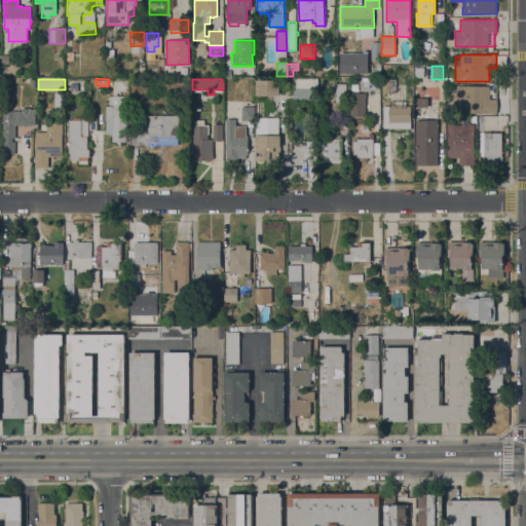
[(317,79),(317,101),(293,100),(293,86),(288,86),(288,79),(317,79)]
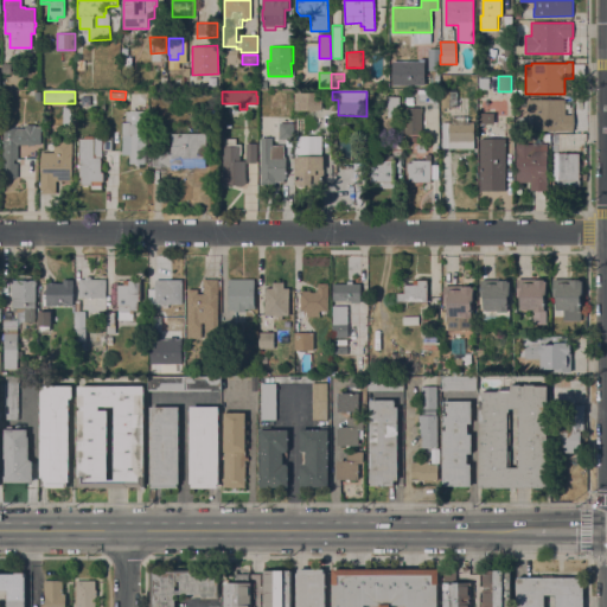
[(441,91),(460,91),(460,96),(457,96),(458,101),(461,101),(461,106),(451,106),(451,108),(441,108),(441,91)]
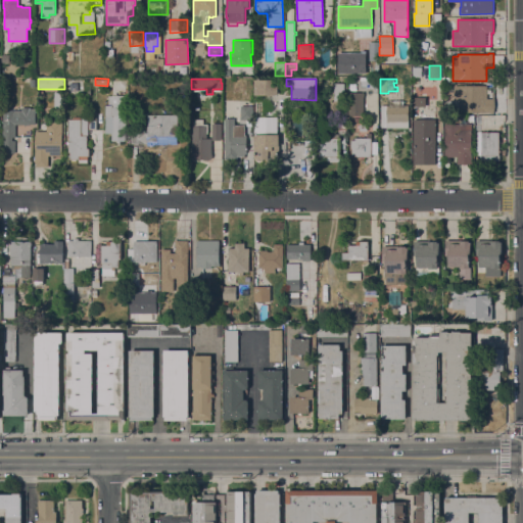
[(277,80),(278,95),(254,95),(254,80),(277,80)]
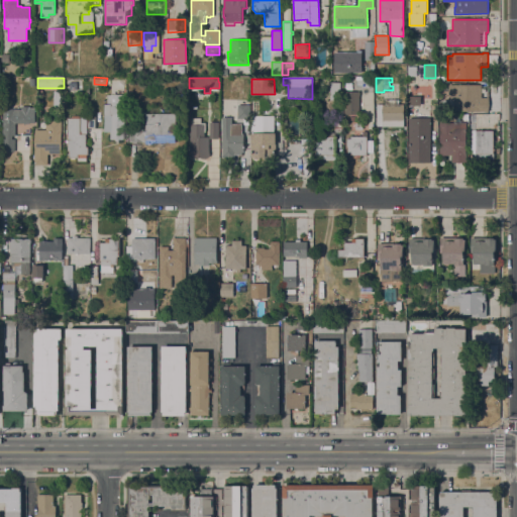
[(330,82),(340,82),(340,84),(343,84),(343,88),(340,88),(340,99),(330,99),(330,82)]
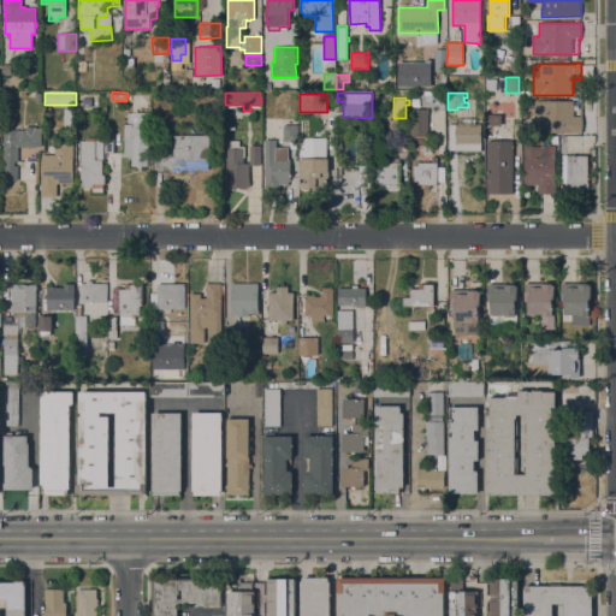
[(534,132),(534,101),(574,101),(574,116),(580,116),(580,108),(582,108),(582,134),(534,132)]
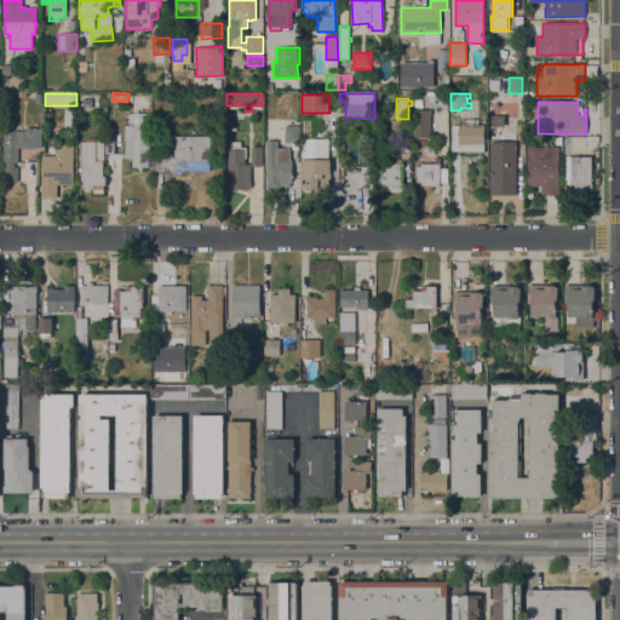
[(413,110),(431,110),(430,138),(413,137),(413,110)]
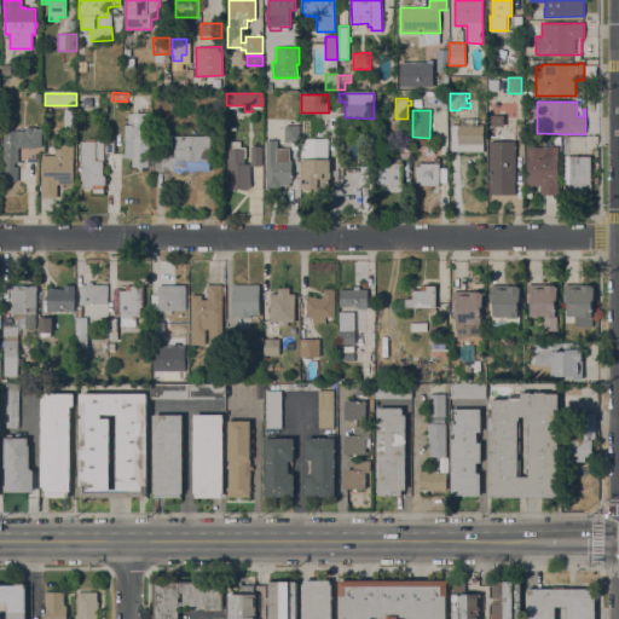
[(125,125),(132,125),(132,123),(131,123),(131,115),(132,115),(132,113),(149,113),(149,167),(143,167),(143,169),(138,169),(138,167),(132,167),(132,158),(125,158),(125,125)]
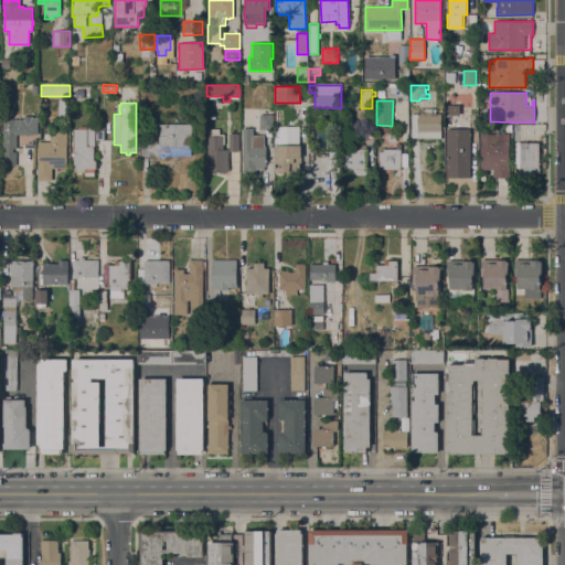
[(417,138),(417,137),(411,137),(412,114),(420,114),(420,109),(436,109),(436,114),(441,114),(441,138),(417,138)]
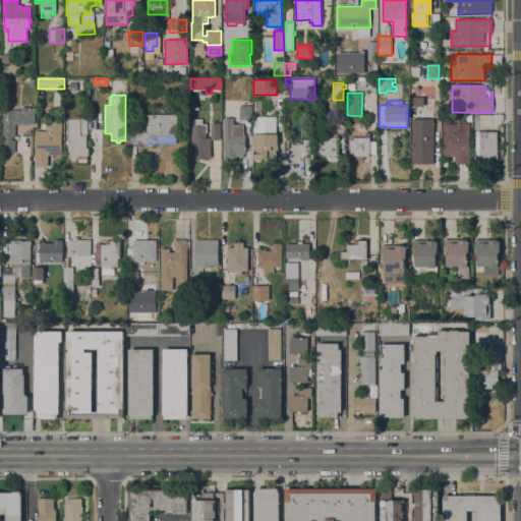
[(224,150),(223,150),(223,142),(224,142),(224,118),(233,118),(233,119),(239,119),(239,106),(251,106),(252,151),(245,151),(245,153),(244,153),(244,156),(236,156),(236,159),(224,159),(224,150)]
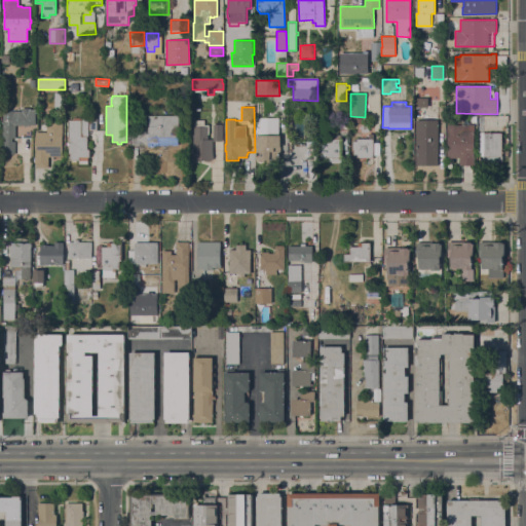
[(2,142),(5,142),(5,138),(2,138),(3,111),(22,111),(22,108),(30,108),(30,112),(34,112),(34,116),(35,116),(35,125),(29,125),(29,126),(24,126),(24,125),(15,125),(15,138),(12,138),(12,142),(15,142),(15,154),(2,154),(2,142)]
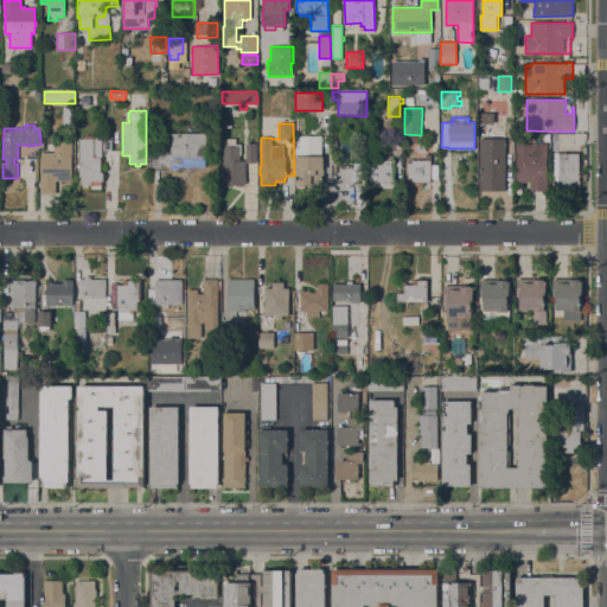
[(178,167),(178,168),(172,168),(172,167),(152,167),(153,152),(168,152),(168,154),(171,154),(171,153),(171,133),(206,134),(206,152),(205,152),(205,167),(178,167)]
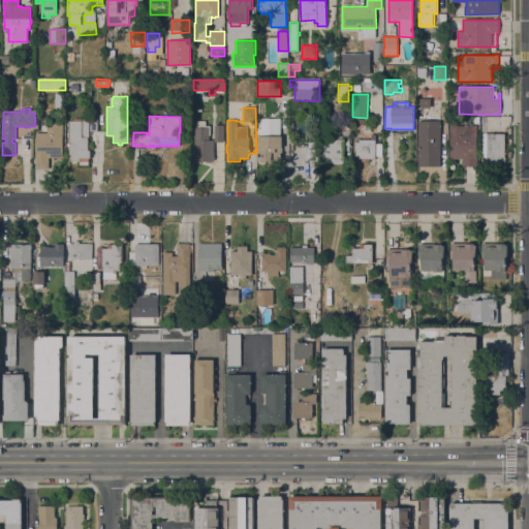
[(256,119),(280,118),(280,136),(281,136),(282,160),(273,160),(273,163),(267,164),(267,161),(257,161),(256,119)]
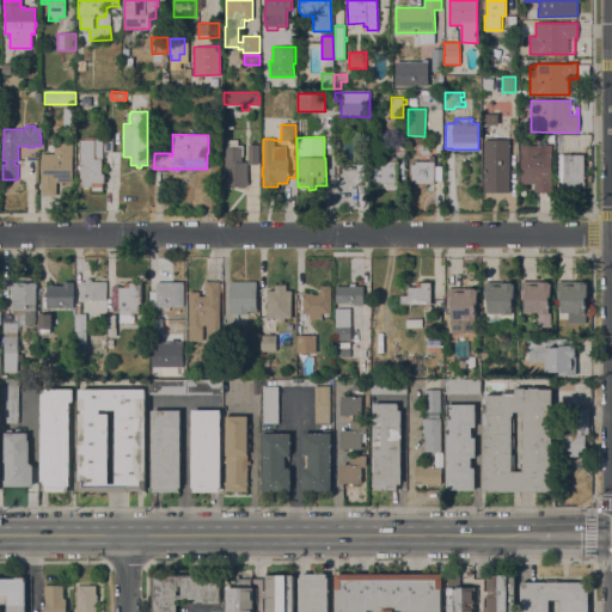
[(83,178),(80,178),(80,141),(96,140),(96,159),(102,159),(102,173),(104,173),(104,183),(103,183),(103,187),(102,187),(102,191),(92,191),(92,187),(83,187),(83,178)]
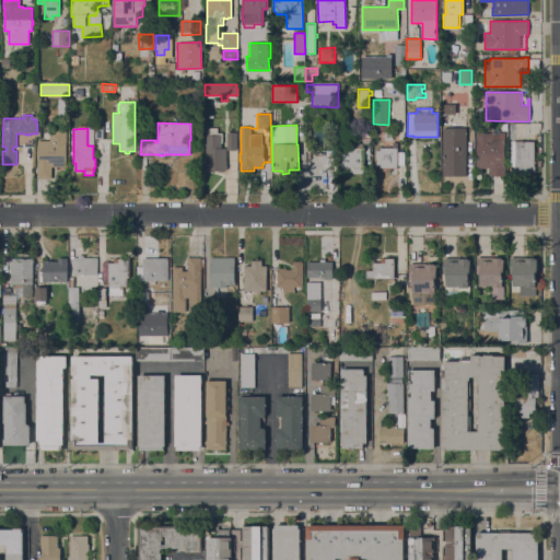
[(206,135),(208,135),(208,128),(218,128),(218,133),(223,133),(223,143),(221,143),(221,149),(226,149),(226,165),(228,165),(228,168),(226,168),(226,171),(223,171),(223,172),(218,172),(218,171),(207,171),(206,135)]
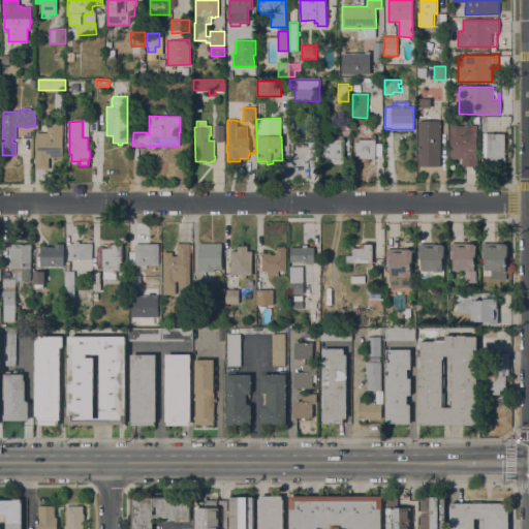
[(417,121),(440,121),(440,166),(417,166),(417,121)]
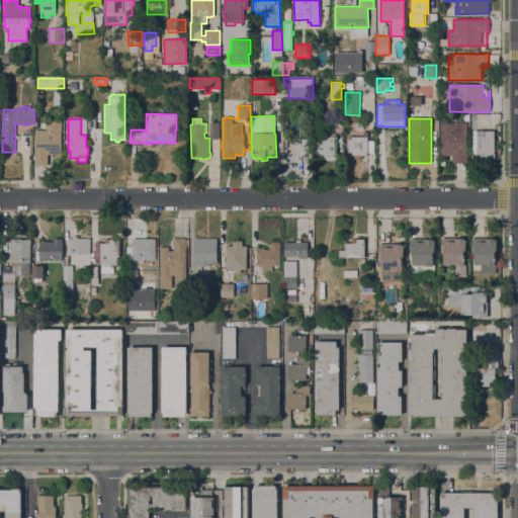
[(34,151),(35,151),(35,131),(37,131),(37,124),(47,124),(47,120),(62,120),(62,133),(61,133),(61,155),(59,155),(59,156),(55,156),(55,154),(48,154),(48,165),(34,165),(34,151)]
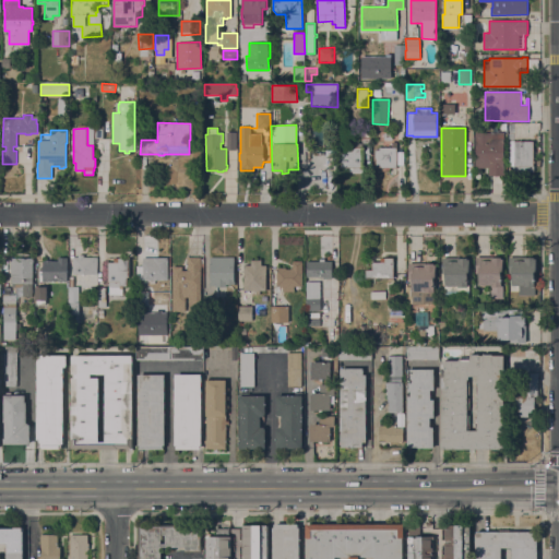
[(226,132),(236,132),(236,150),(226,150),(226,132)]
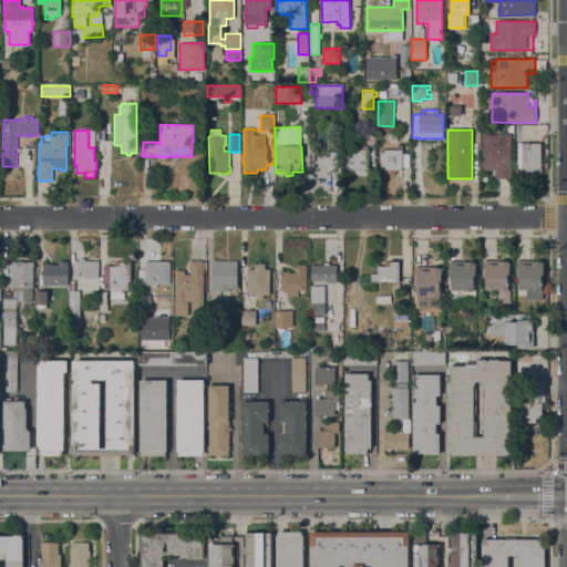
[(482,134),(511,134),(511,173),(512,173),(512,178),(496,178),(496,171),(482,171),(482,134)]
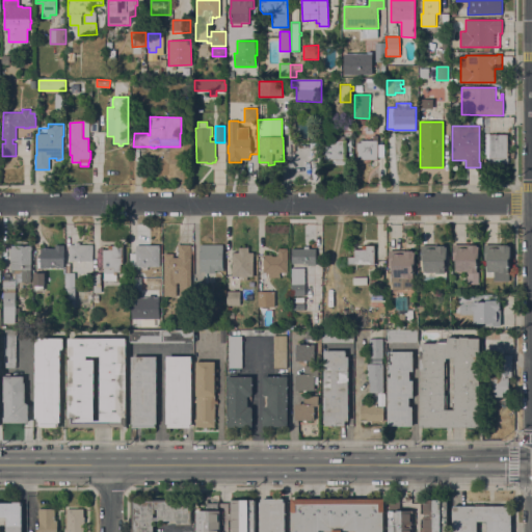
[(345,165),(331,165),(331,160),(324,160),(324,143),(328,143),(328,135),(335,135),(335,132),(341,132),(341,136),(344,136),(345,165)]
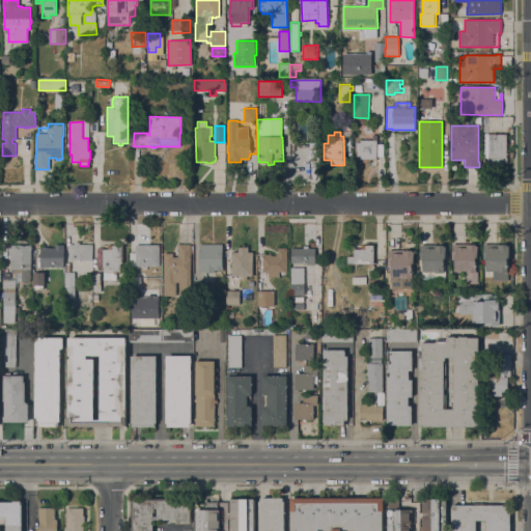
[(483,148),(485,148),(484,134),(506,134),(506,163),(487,163),(487,158),(483,158),(483,148)]
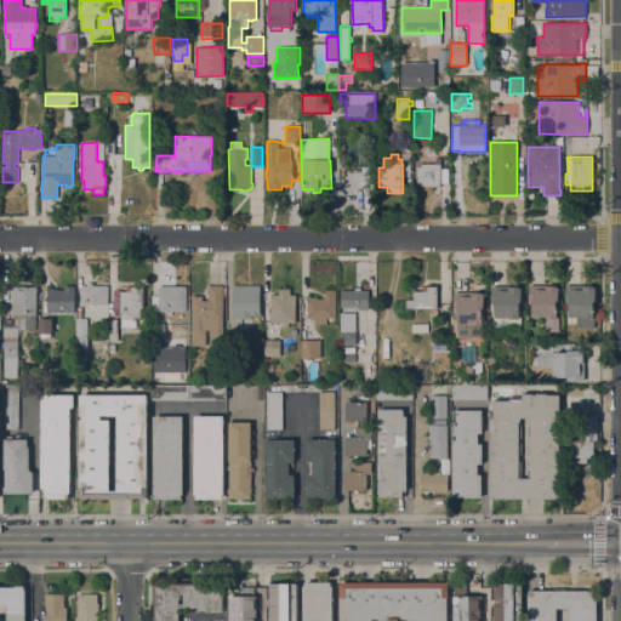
[(417,166),(422,166),(422,164),(436,164),(436,158),(440,158),(440,187),(433,187),(433,189),(426,189),(426,187),(416,187),(417,166)]
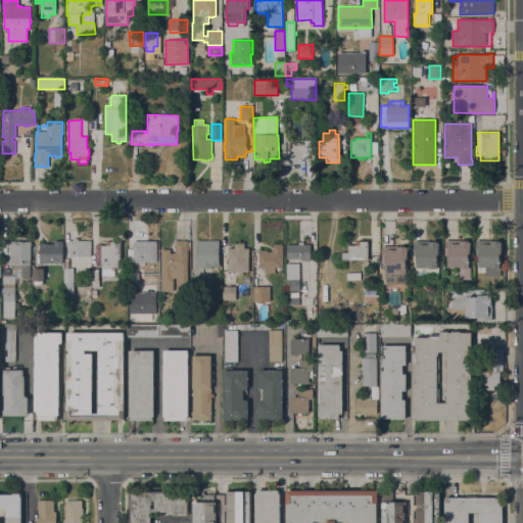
[(304,141),(314,141),(314,155),(304,155),(304,141)]
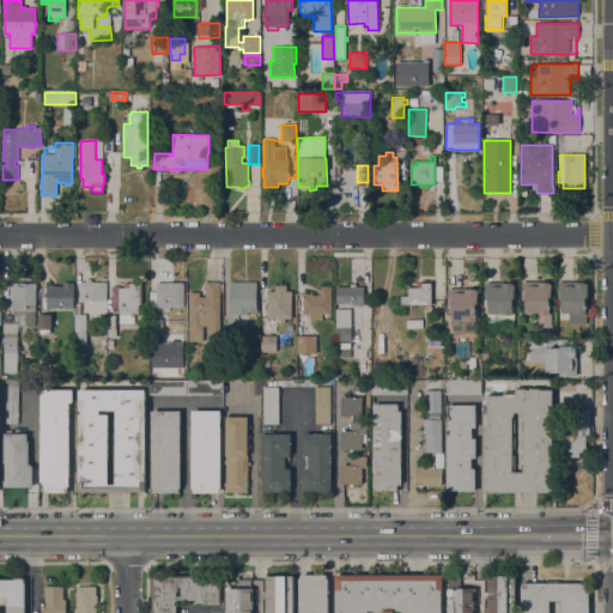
[(85,281),(85,279),(92,279),(92,281),(107,281),(107,299),(103,299),(103,301),(80,301),(80,281),(85,281)]
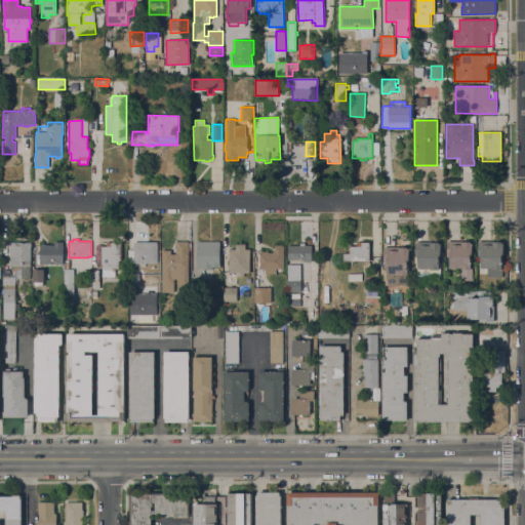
[(428,242),(428,240),(432,240),(432,242),(439,242),(439,243),(441,243),(441,255),(439,255),(439,259),(441,259),(440,277),(417,276),(418,254),(415,254),(415,242),(428,242)]
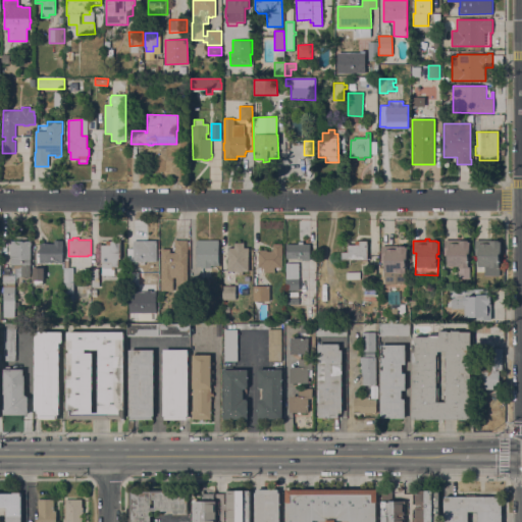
[(188,291),(176,291),(176,282),(173,282),(173,291),(161,291),(161,249),(170,249),(170,253),(174,253),(174,240),(188,241),(188,291)]
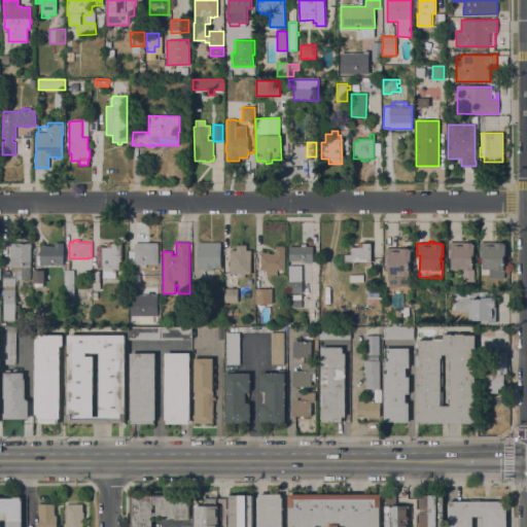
[(220,266),(221,266),(221,268),(213,268),(213,271),(203,271),(203,269),(199,270),(198,243),(220,242),(220,266)]
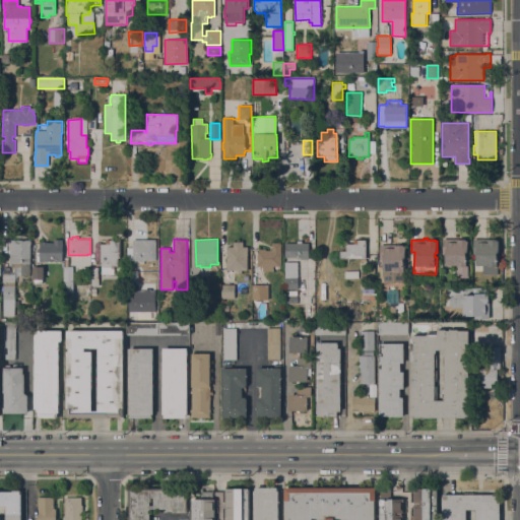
[(457,277),(457,265),(446,265),(446,254),(443,254),(443,239),(466,240),(466,241),(468,241),(467,253),(466,253),(466,256),(468,256),(468,260),(466,260),(466,266),(468,266),(468,277),(457,277)]
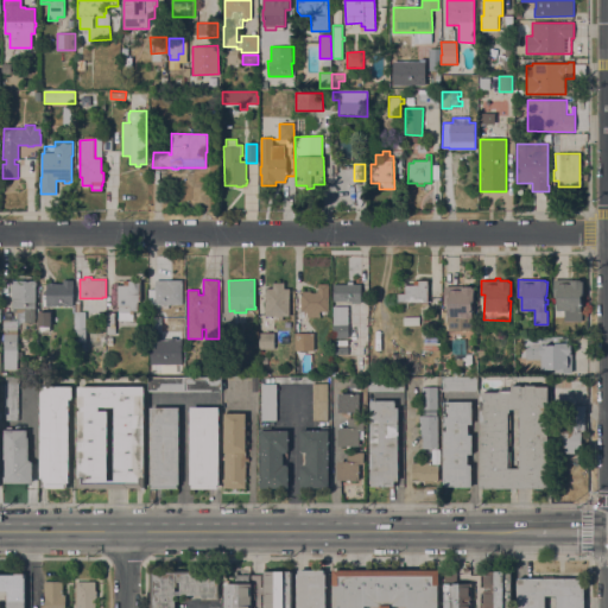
[(564,322),(564,310),(557,310),(557,297),(553,297),(553,280),(581,279),(581,282),(583,282),(583,296),(581,296),(581,301),(583,299),(583,303),(581,303),(581,311),(584,311),(584,316),(582,316),(582,321),(564,322)]
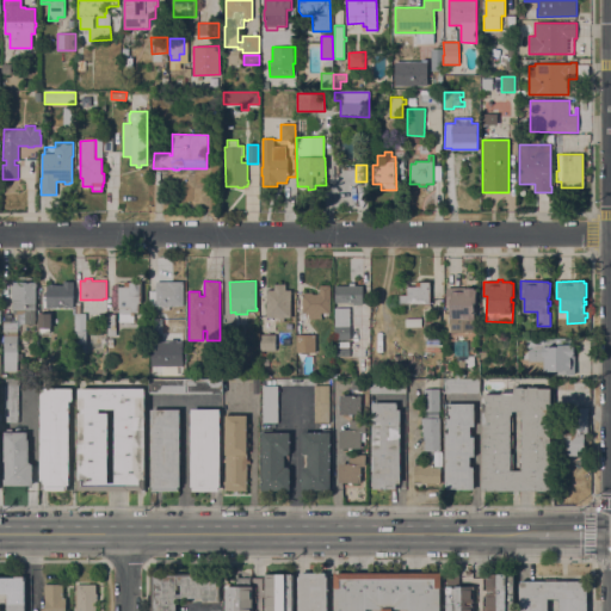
[(36,309),(37,309),(37,314),(17,314),(17,309),(12,309),(12,307),(13,307),(13,302),(12,302),(12,300),(12,282),(36,282),(36,309)]
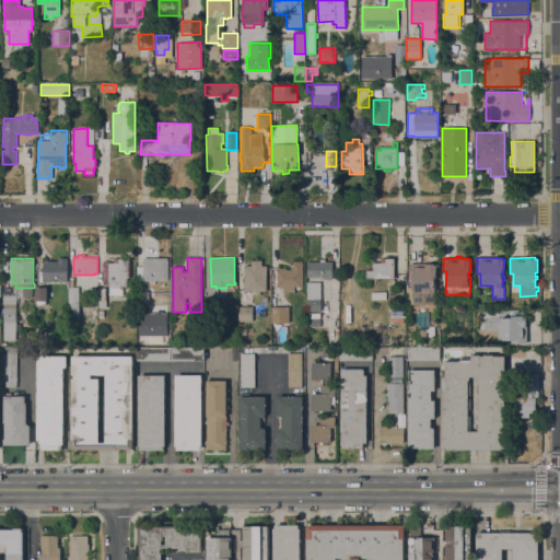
[(43,281),(43,261),(46,261),(46,260),(51,260),(51,261),(58,261),(58,258),(67,258),(67,281),(43,281)]
